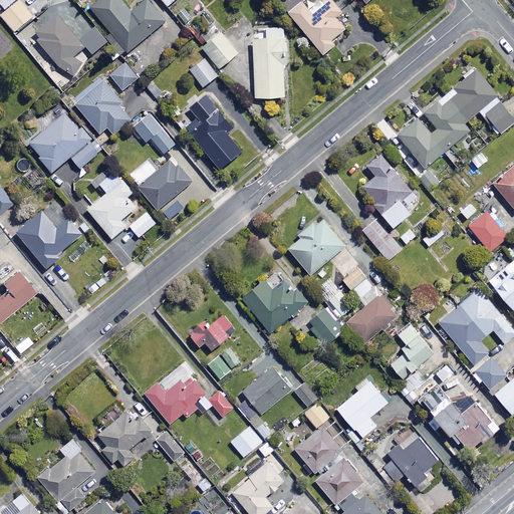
[(20,0),(0,0),(0,1),(8,11),(20,0)]
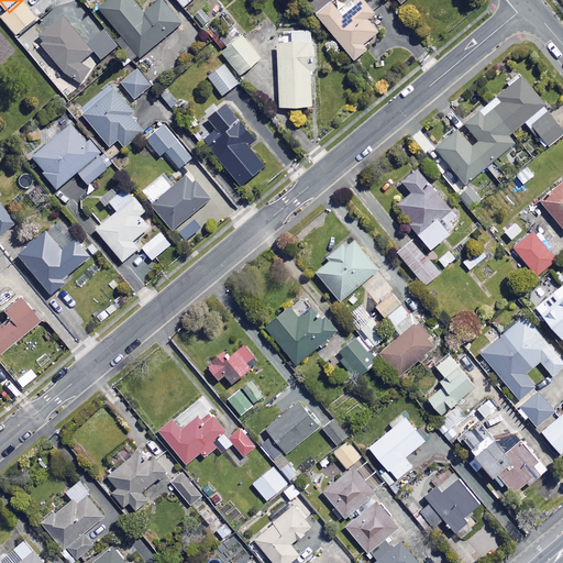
[(145,14),(133,0),(111,0),(101,9),(141,59),(184,25),(164,0),(145,14)]
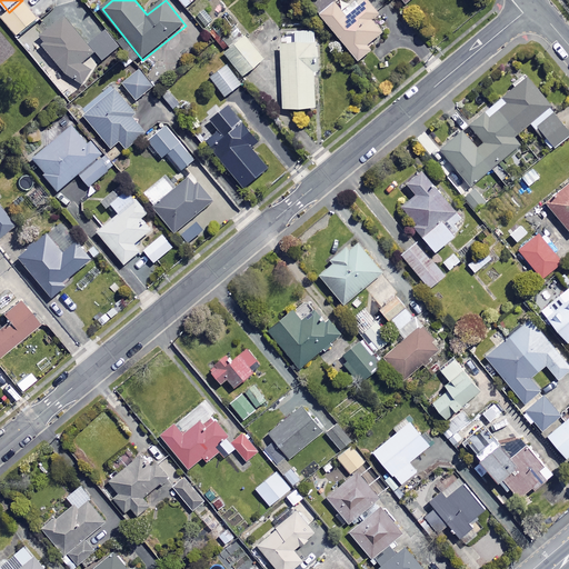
[(346,12),(335,0),(316,0),(312,3),(360,63),(373,52),(369,47),(385,35),(375,21),(381,16),(369,0),(360,8),(357,3),(346,12)]
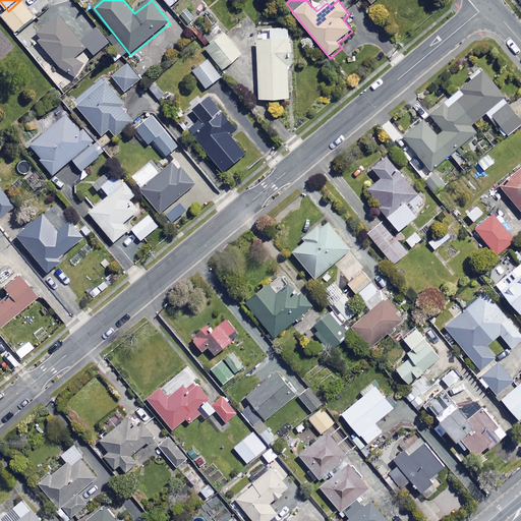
[(36,17),(22,2),(3,17),(17,34),(36,17)]
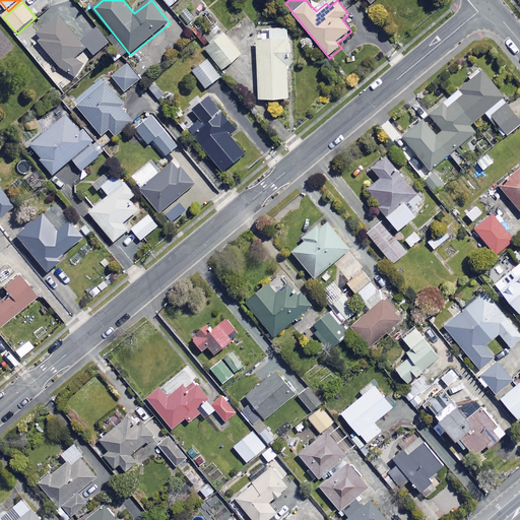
[(88,50),(62,17),(38,38),(73,79),(86,68),(78,58),(88,50)]
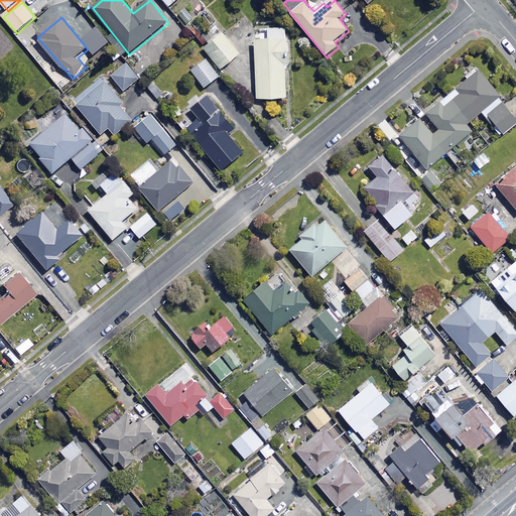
[(289,55),(288,28),(260,29),(260,41),(257,42),(259,100),(288,99),(287,55),(289,55)]
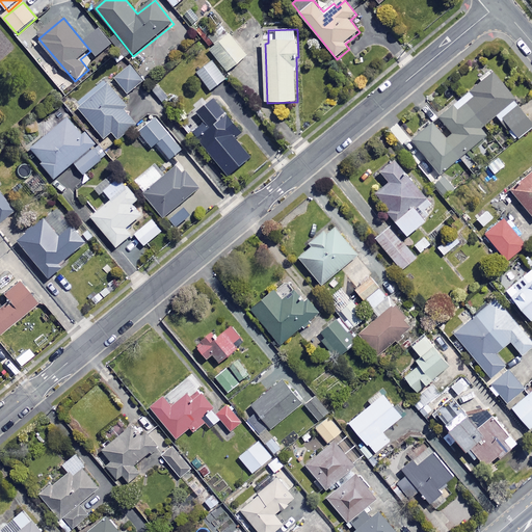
[(101,30),(86,43),(98,56),(112,45),(101,30)]
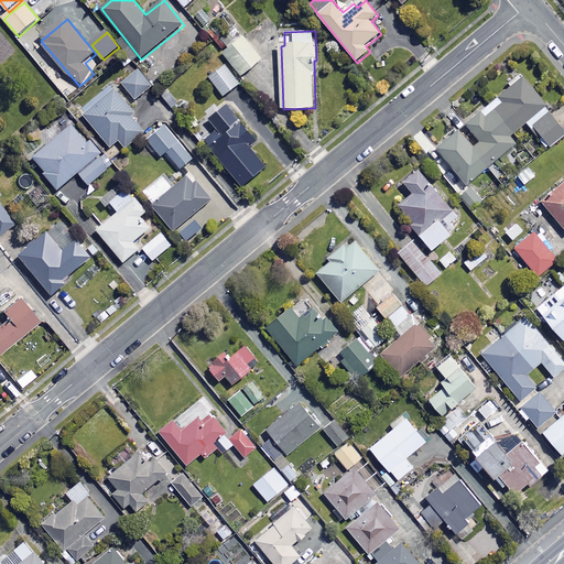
[(263,61),(246,38),(225,53),(242,76),(263,61)]
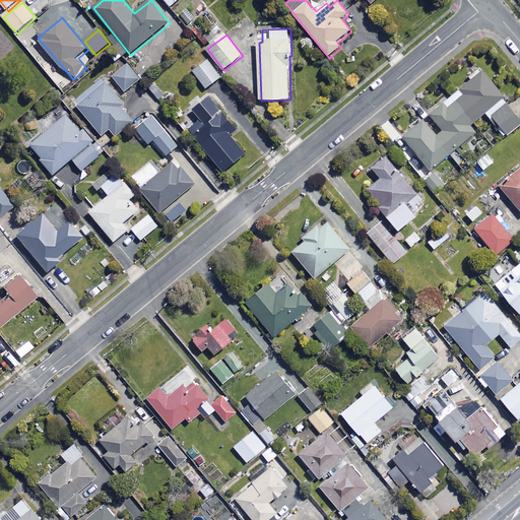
[(221,78),(208,60),(193,70),(207,88),(221,78)]
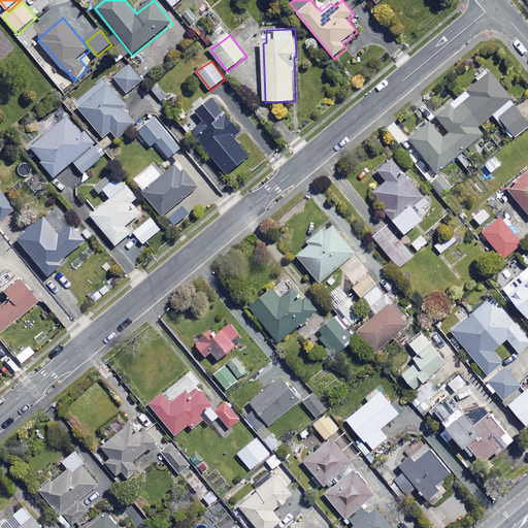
[(143,81),(131,66),(116,78),(128,94),(143,81)]
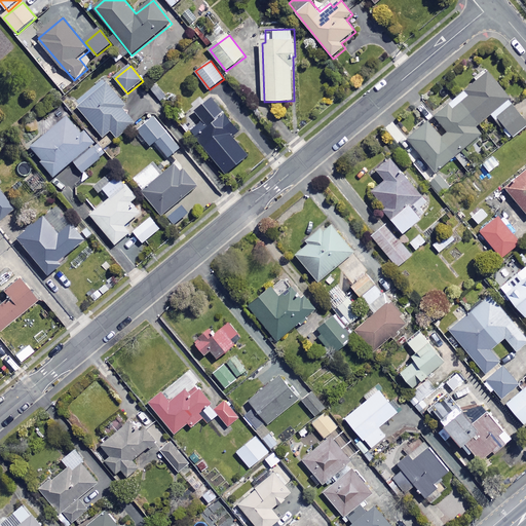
[(408,140),(437,173),(482,133),(477,126),(492,113),(512,136),(525,123),(525,117),(487,72),(435,117),(449,133),(445,137),(431,120),(408,140)]
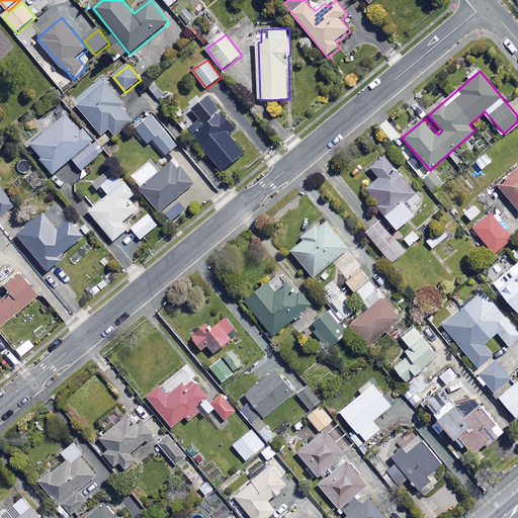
[(124,101),(108,82),(79,107),(104,136),(111,128),(118,137),(135,122),(120,105),(124,101)]
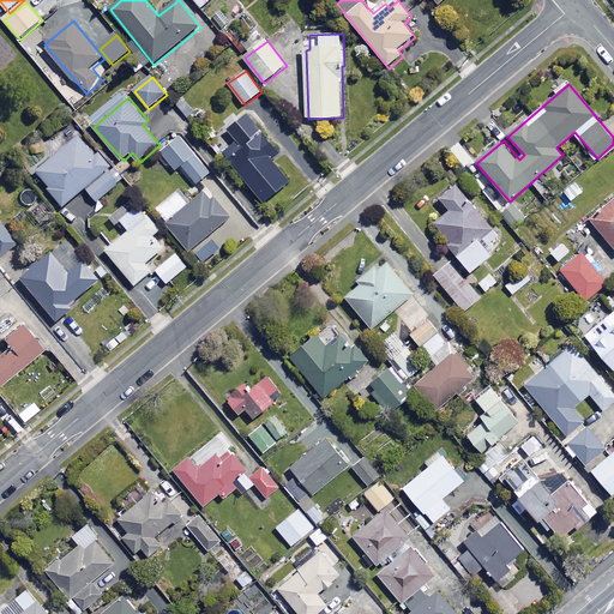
[(280,151),(251,116),(232,132),(240,142),(224,155),(266,204),(293,182),(272,158),(280,151)]
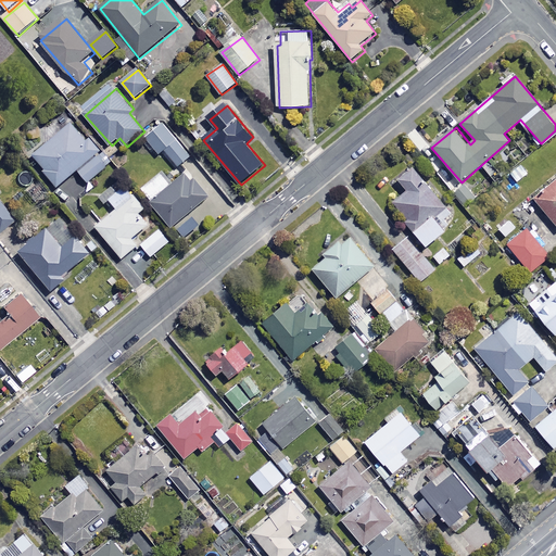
[(49,174),(47,176),(61,190),(80,172),(92,184),(112,166),(71,123),(35,158),(49,174)]
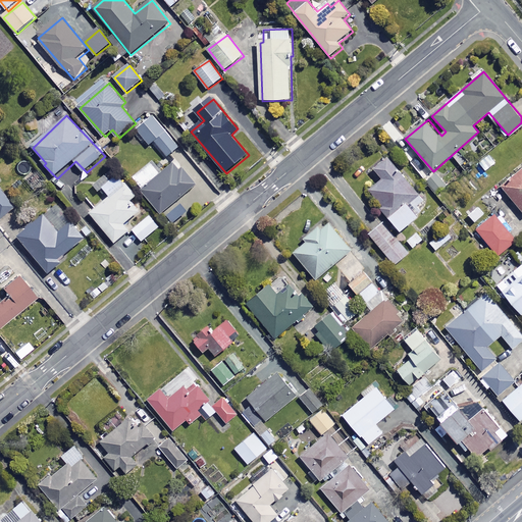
[(179,149),(155,118),(140,132),(151,145),(154,143),(167,159),(179,149)]
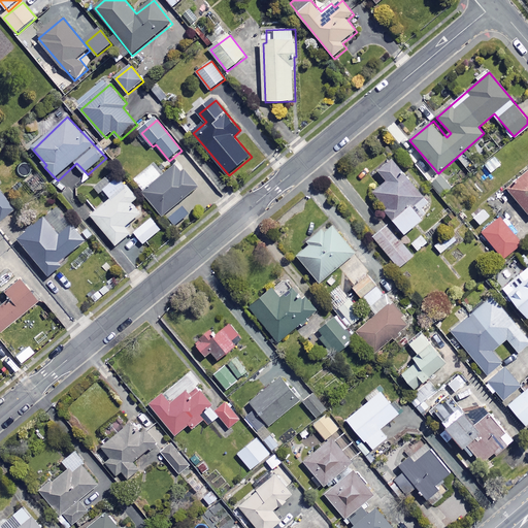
[(385,210),(407,238),(429,222),(416,205),(424,198),(393,160),(380,171),(389,183),(375,193),(388,208),(385,210)]
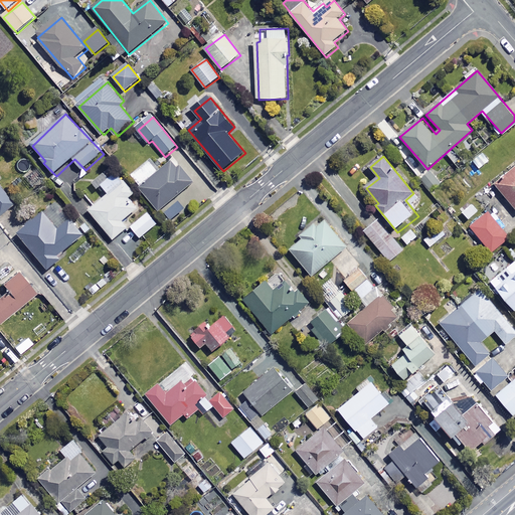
[(195,183),(176,160),(142,189),(162,212),(195,183)]
